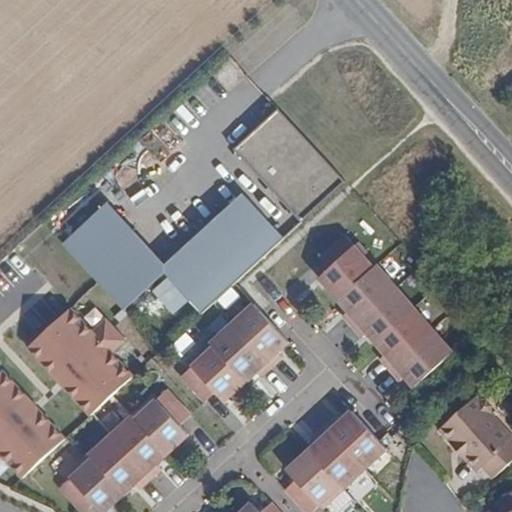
[(345,181),(277,108),(232,152),(300,221),(345,181)]
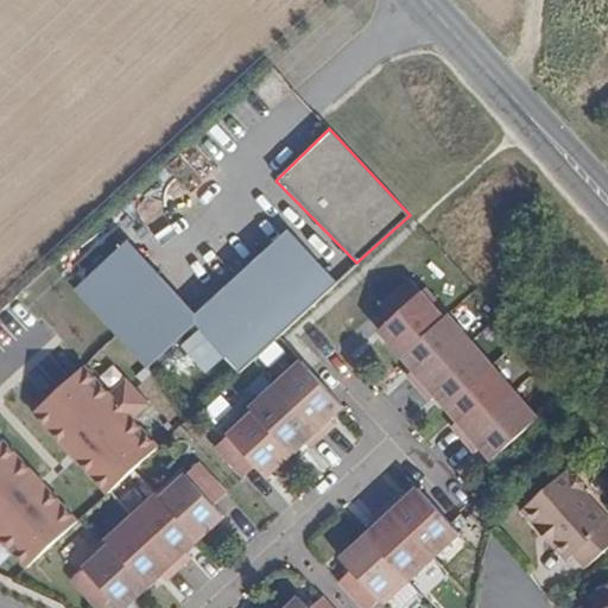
[(225,358),(323,267),(291,235),(196,324),(225,358)]
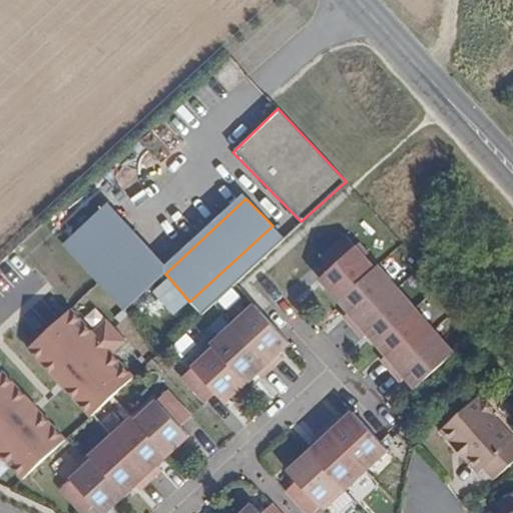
[(122,312),(165,274),(102,211),(60,250),(122,312)]
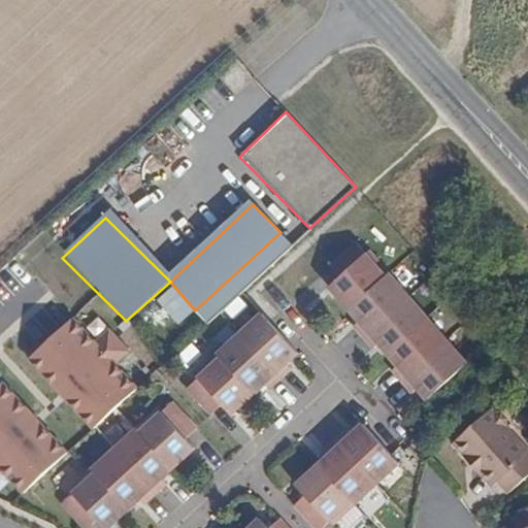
[(207,323),(292,244),(281,232),(195,310),(207,323)]
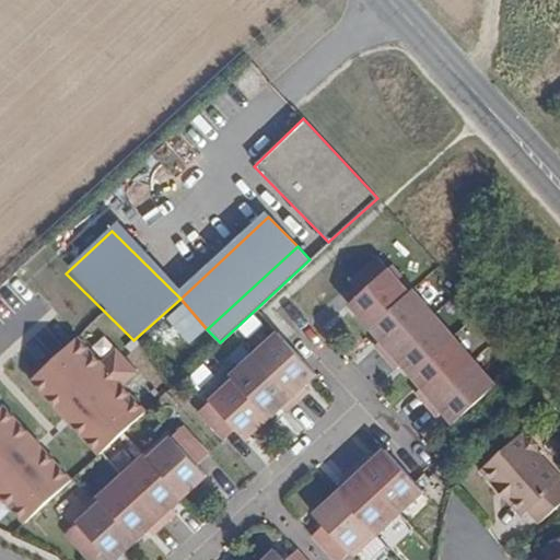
[(497,385),(433,312),(394,267),(391,269),(381,258),(352,283),(361,294),(352,305),(382,340),(377,345),(398,369),(404,365),(421,386),(418,393),(423,398),(439,416),(443,412),(454,423),(497,385)]
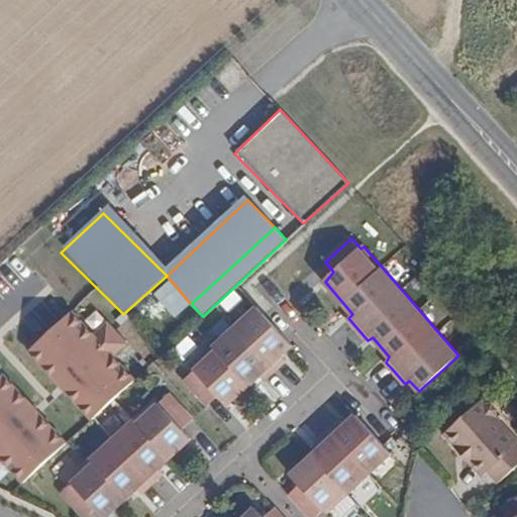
[(284,355),(294,344),(259,307),(194,366),(196,369),(187,378),(209,404),(220,396),(228,404),(262,376),(266,380),(288,360),(284,355)]
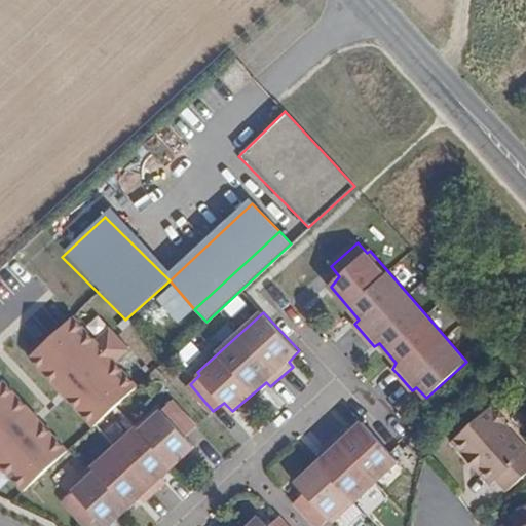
[(138,384),(116,363),(129,350),(107,327),(95,339),(74,317),(30,360),(94,426),(138,384)]
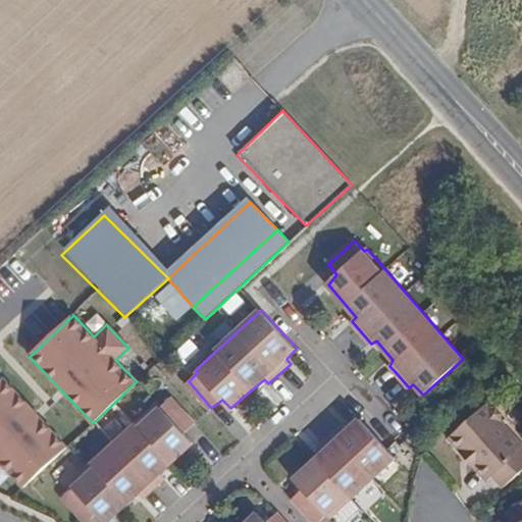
[(0,381),(0,466),(20,487),(65,447),(2,379),(0,381)]
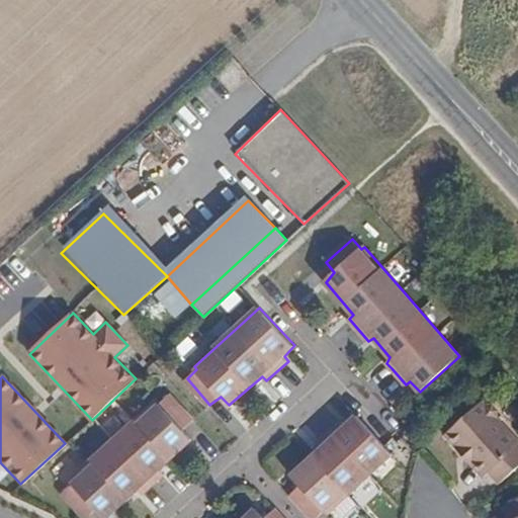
[(65,491),(87,515),(97,507),(107,516),(139,488),(144,491),(165,471),(161,466),(193,438),(185,428),(194,419),(172,394),(161,402),(158,400),(72,478),(74,481),(65,491)]
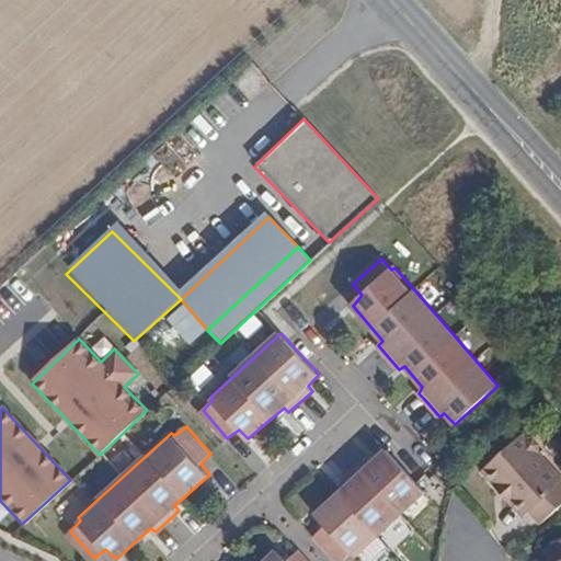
[(510,500),(526,516),(530,513),(541,524),(560,506),(560,477),(539,454),(540,446),(535,438),(527,439),(522,435),(483,471),(499,488),(503,483),(514,496),(510,500)]
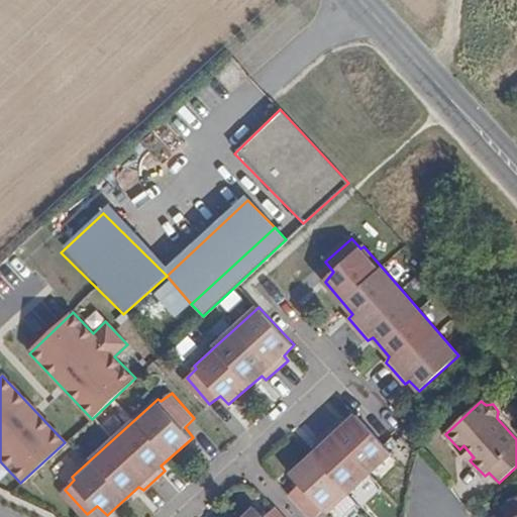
[(392,451),(356,413),(347,421),(337,421),(318,439),(321,443),(291,473),(297,484),(289,492),(312,516),(313,516),(321,511),(326,512),(392,451)]
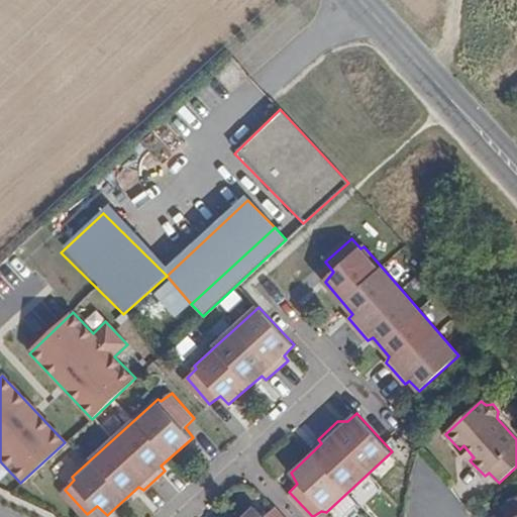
[(463,445),(459,449),(470,460),(474,457),(463,445)]
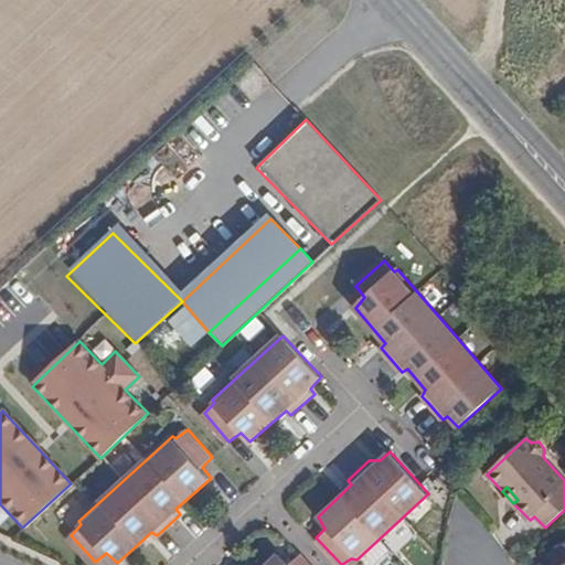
[(553,564),(564,564),(564,545),(548,553),(553,564)]
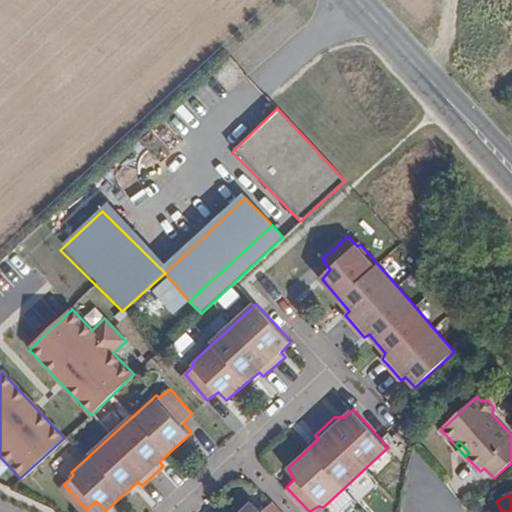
[(280,511),(271,502),(262,510),(253,501),(241,511),(280,511)]
